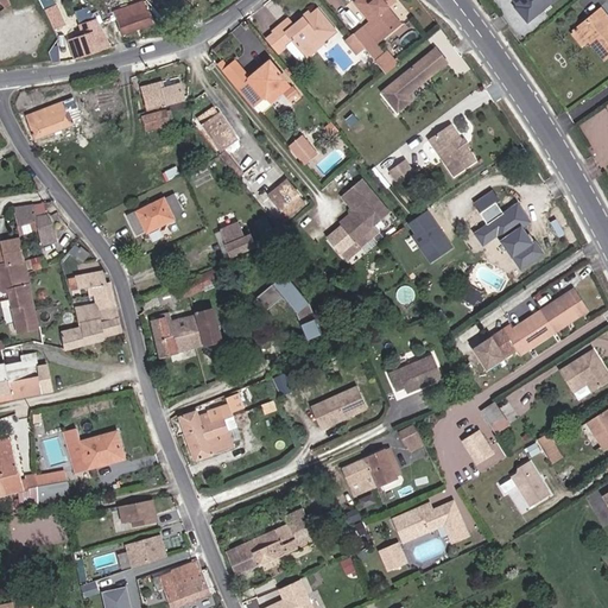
[(382,0),(356,0),(372,20),(365,26),(377,42),(400,23),(388,7),(382,0)]
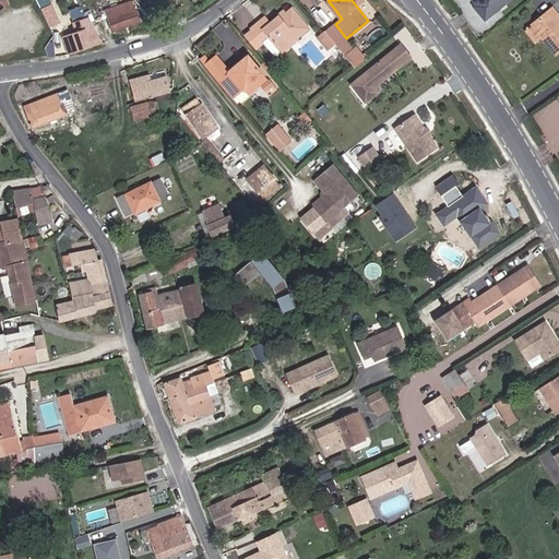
[(474,0),(488,16),(508,0),(474,0)]
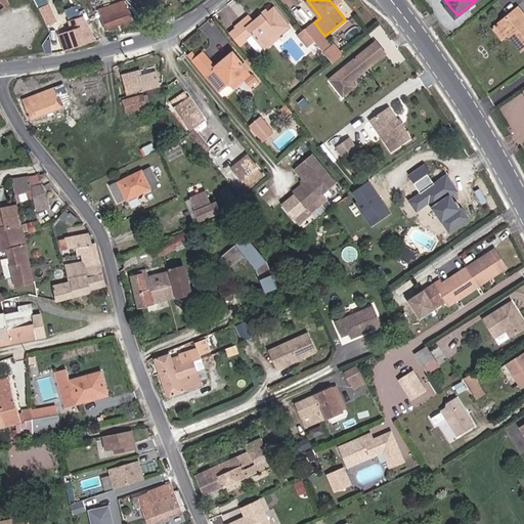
[(104,29),(131,20),(128,11),(127,11),(123,1),(98,10),(104,29)]
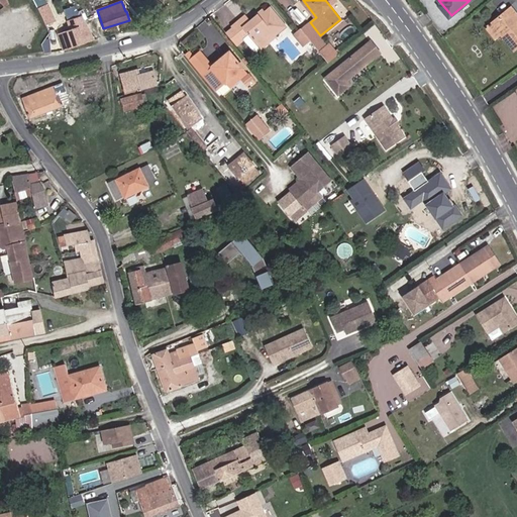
[(262,15),(260,12),(250,20),(245,15),(233,25),(235,27),(244,37),(249,33),(262,45),(286,25),(271,7),(266,11),(262,15)]
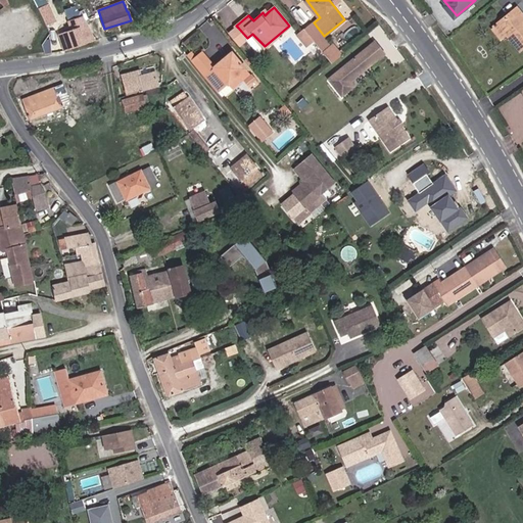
[(522,12),(518,7),(495,26),(504,36),(507,34),(520,49),(522,46),(522,12)]
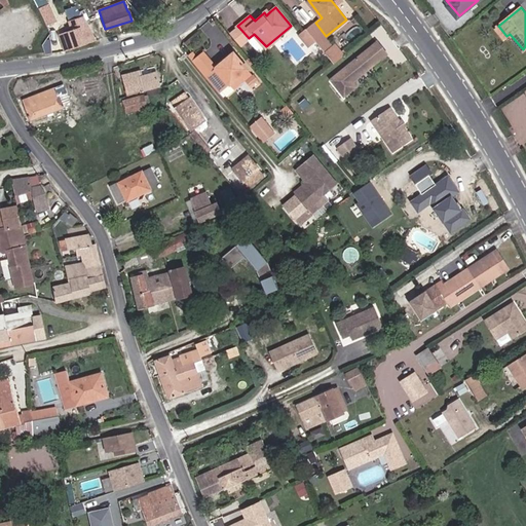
[(62,21),(57,9),(44,14),(51,30),(60,27),(59,23),(62,21)]
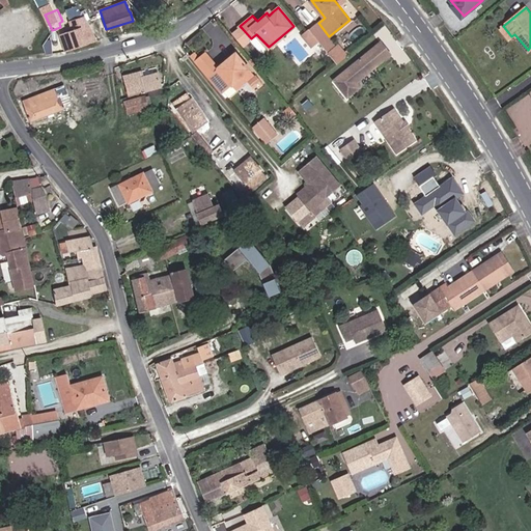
[(22,26),(12,11),(11,12),(9,15),(18,29),(22,26)]
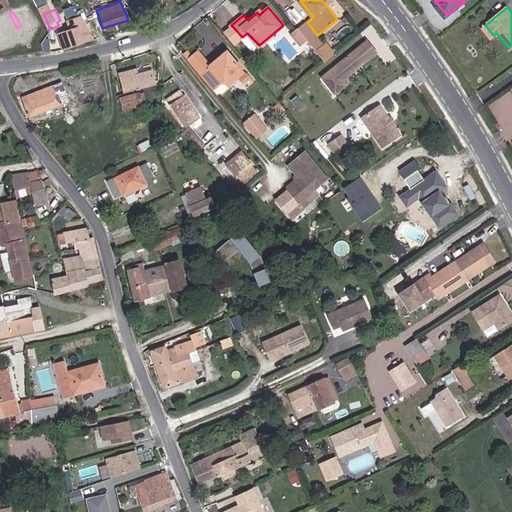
[(0,19),(0,37),(1,39),(17,28),(9,14),(0,19)]
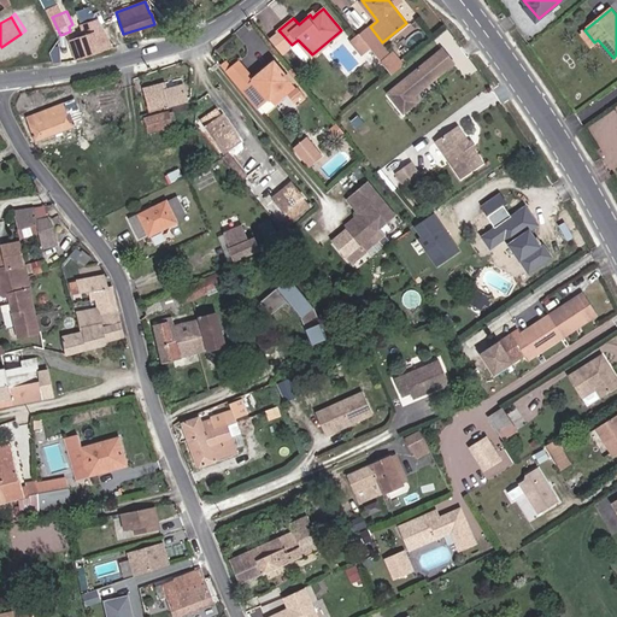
[(76,60),(113,48),(98,22),(81,28),(84,37),(69,43),(76,60)]
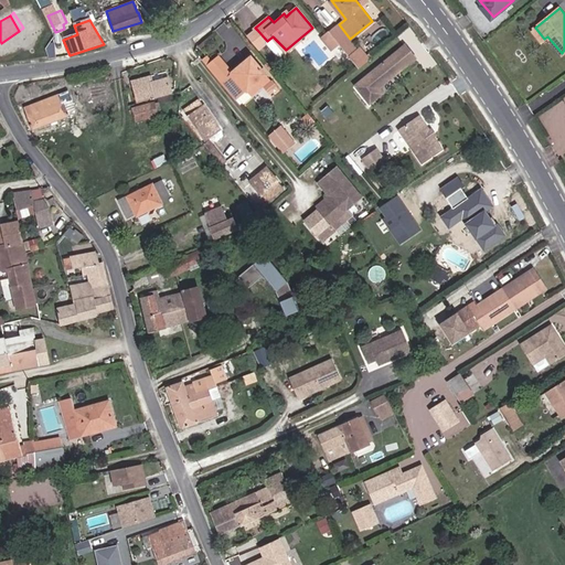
[(340,44),(360,67),(369,61),(358,48),(350,39),(339,24),(330,32),(331,33),(340,44)]
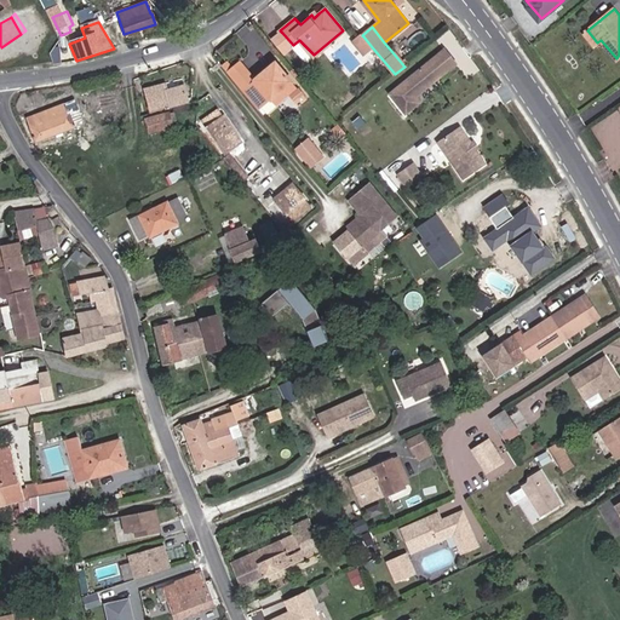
[(293,45),(282,33),(271,41),(283,56),(294,46),(293,45)]
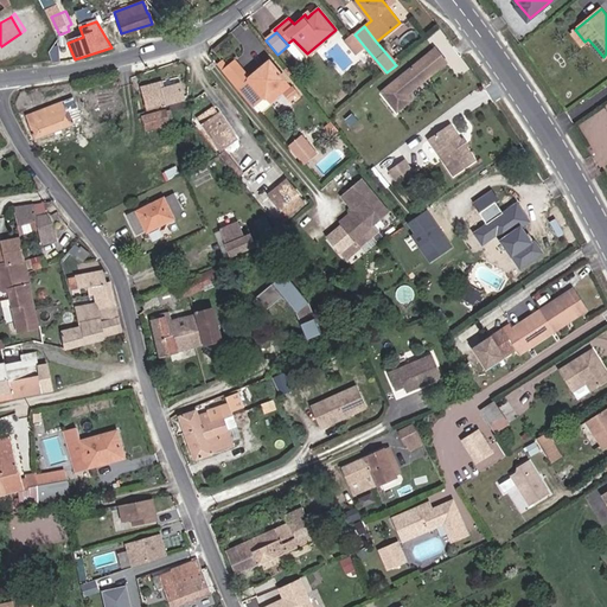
[(365,48),(356,36),(347,44),(357,55),(365,48)]
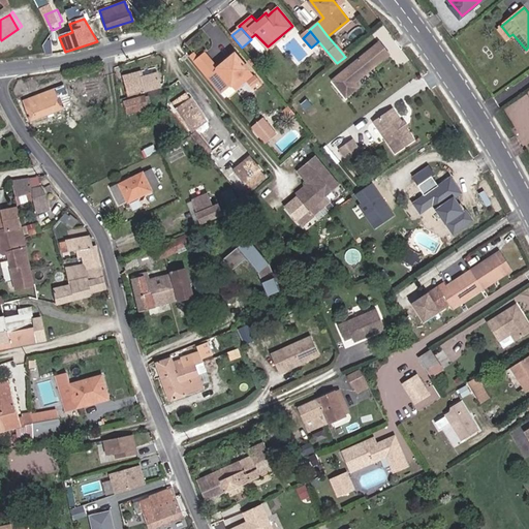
[(380,39),(332,78),(346,95),(359,85),(355,81),(355,80),(390,53),(380,39)]
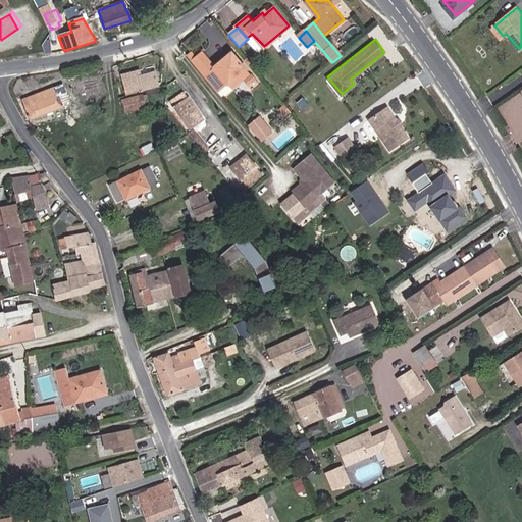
[(333,42),(330,44),(341,56),(343,54),(333,42)]
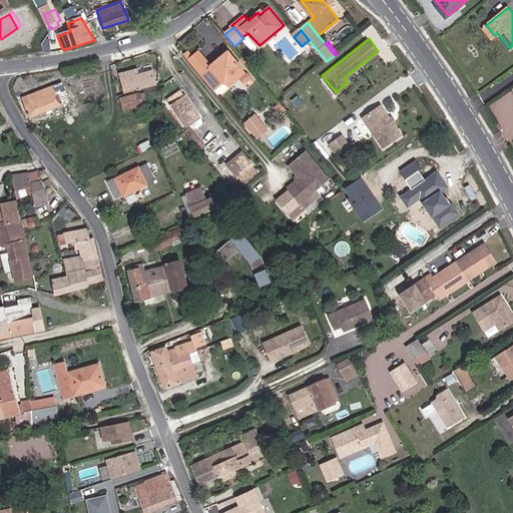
[(194,51),(189,55),(203,72),(210,66),(214,63),(200,46),(194,51)]
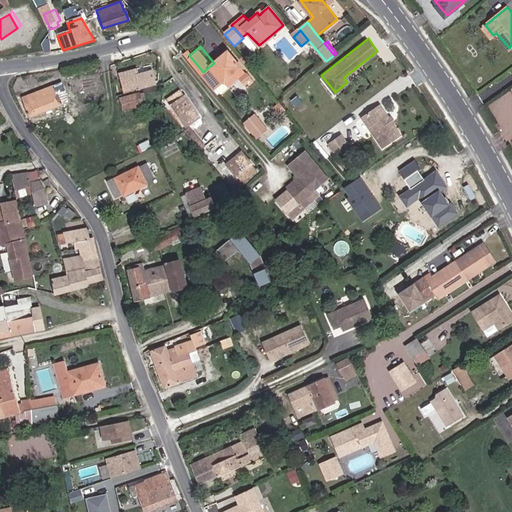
[(216,87),(239,68),(227,52),(210,66),(203,72),(216,87)]
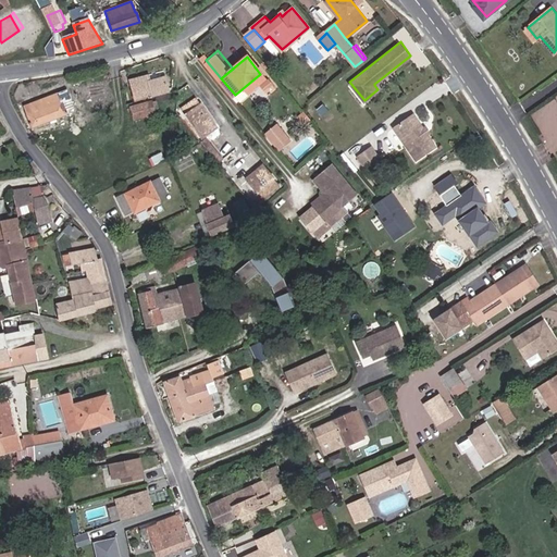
[(162,71),(151,74),(153,82),(164,78),(162,71)]
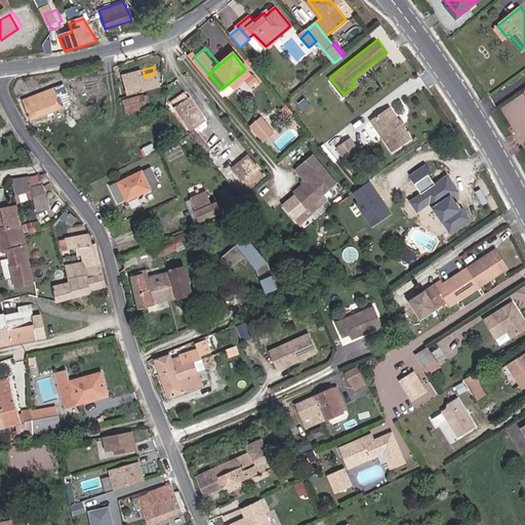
[(128,95),(159,87),(155,74),(145,77),(143,70),(123,74),(128,95)]
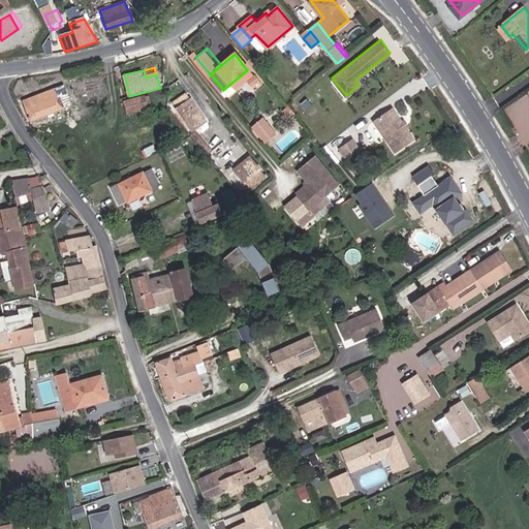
[(62,87),(56,90),(58,96),(65,93),(62,87)]
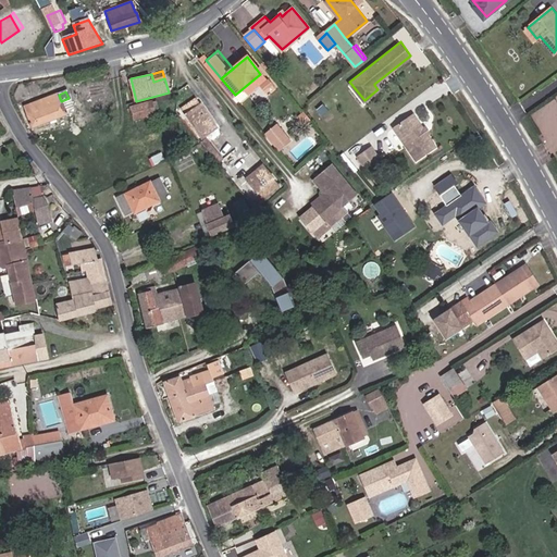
[(61,101),(59,95),(25,107),(33,126),(66,114),(61,101)]
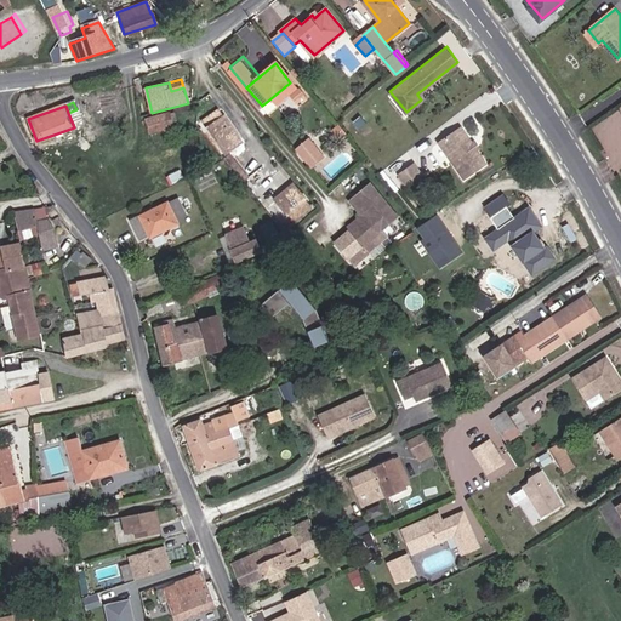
[(208,126),(224,114),(220,107),(203,119),(208,126)]
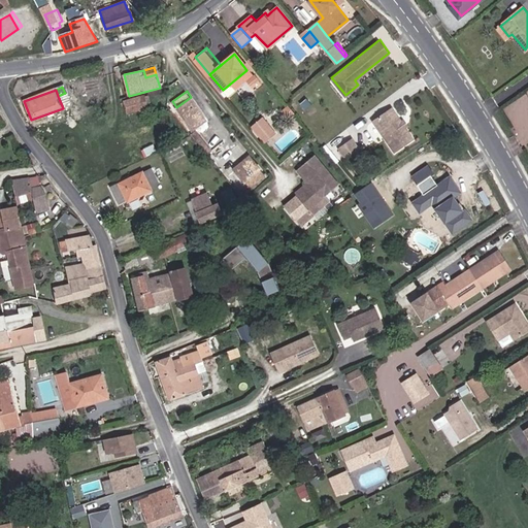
[(140,114),(146,112),(142,97),(124,102),(127,112),(139,108),(140,114)]
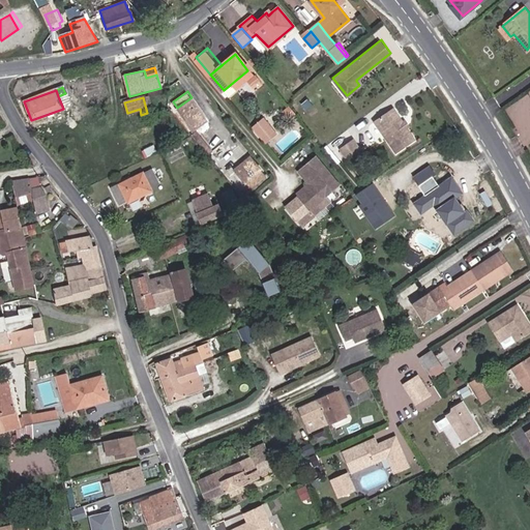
[(177,108),(194,131),(209,121),(192,97),(177,108)]
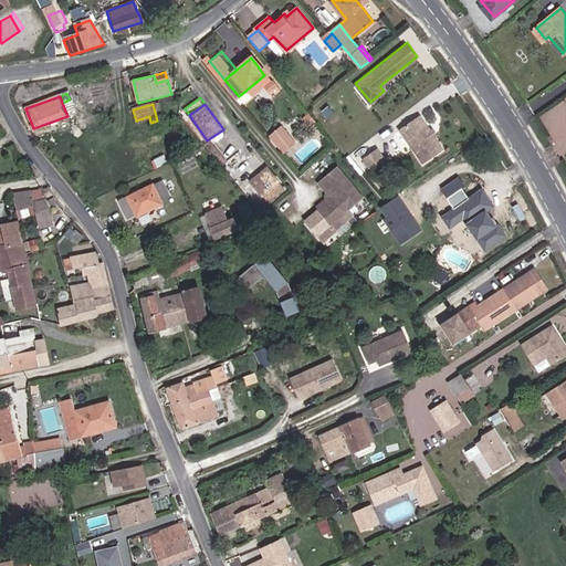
[(431,132),(421,116),(400,129),(423,164),(443,149),(435,136),(432,137),(429,133),(431,132)]
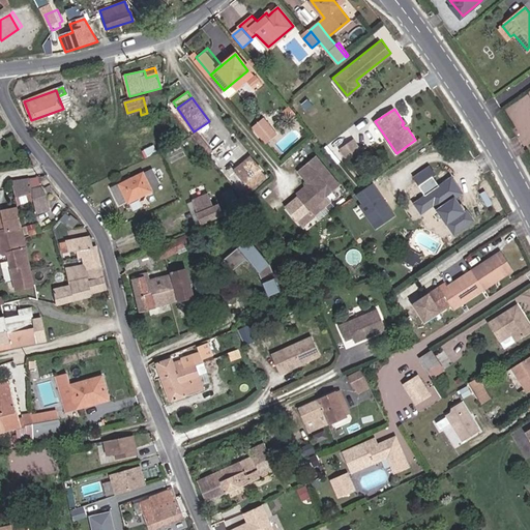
[(254,125),(266,141),(277,133),(265,116),(254,125)]
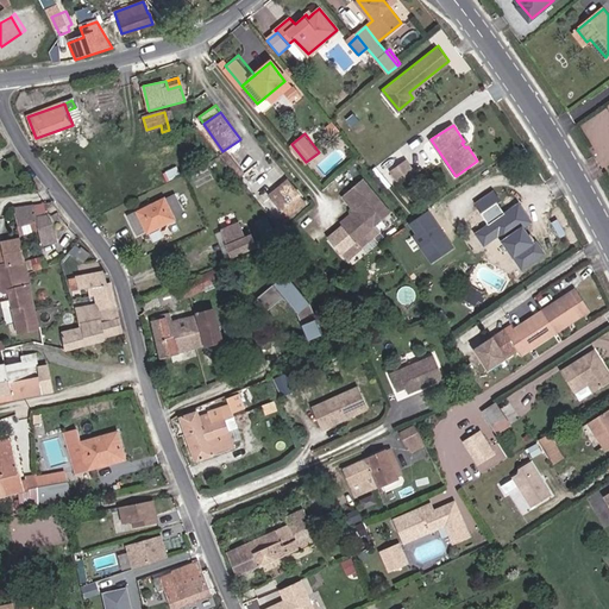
[(230,159),(224,154),(219,157),(225,163),(230,159)]
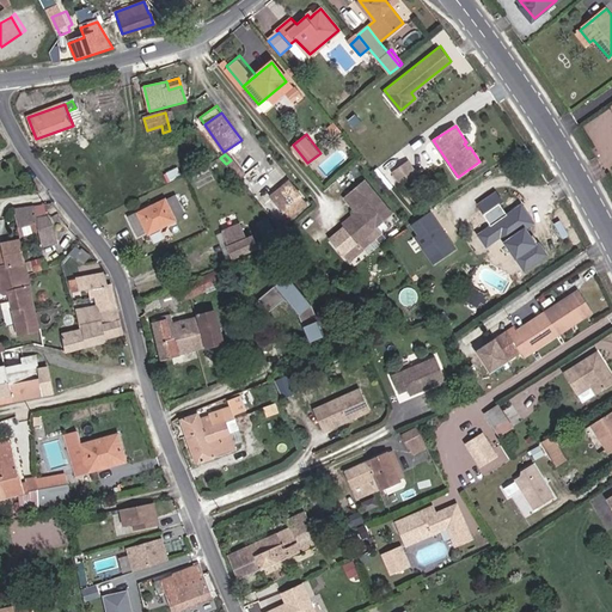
[(243,176),(231,160),(226,164),(233,173),(239,179),(243,176)]
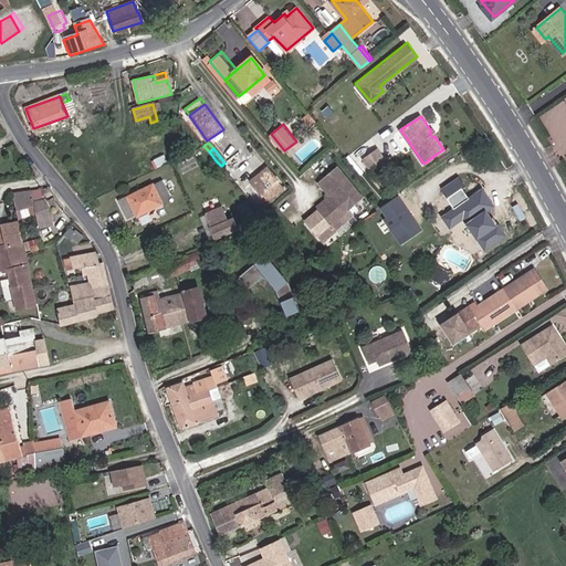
[(386,160),(378,148),(364,159),(373,170),(386,160)]
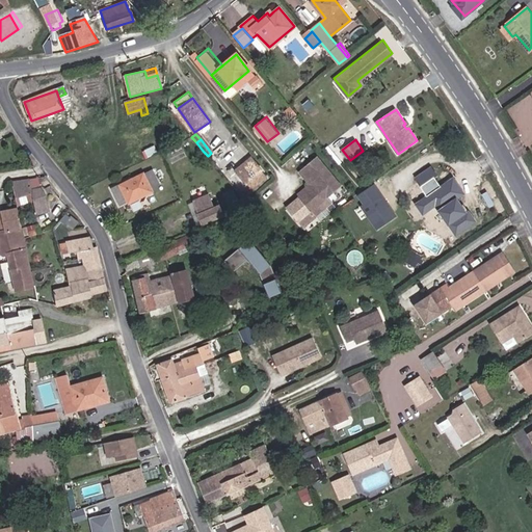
[(342,185),(318,155),(302,167),(317,185),(309,192),(300,198),(287,210),(301,228),(331,203),(326,197),(342,185)]
